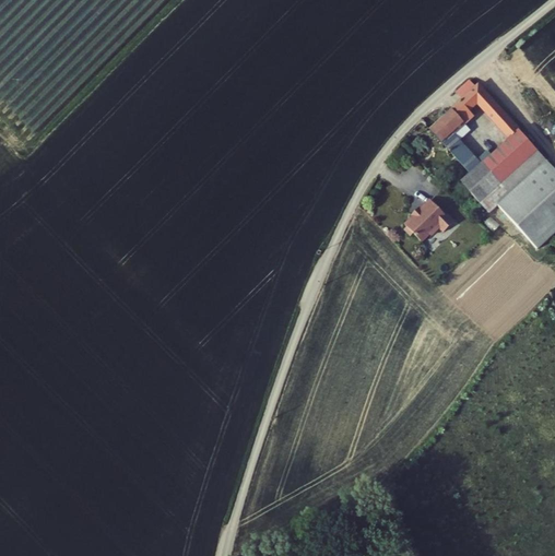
[(519,130),(479,83),(476,85),(472,80),(458,91),(462,96),(460,99),(470,110),(479,104),(509,139),(519,130)]
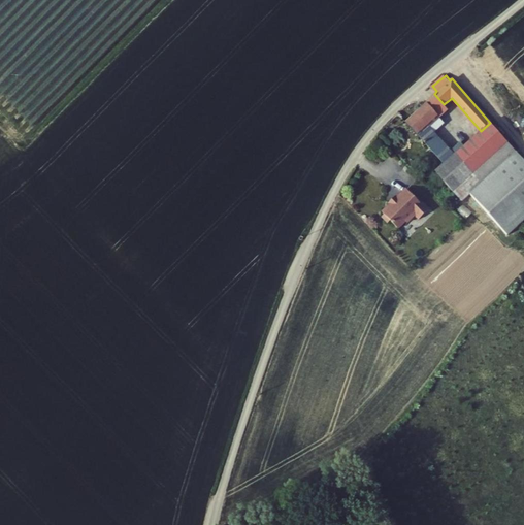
[(434,94),(426,101),(438,116),(448,108),(444,104),(434,94)]
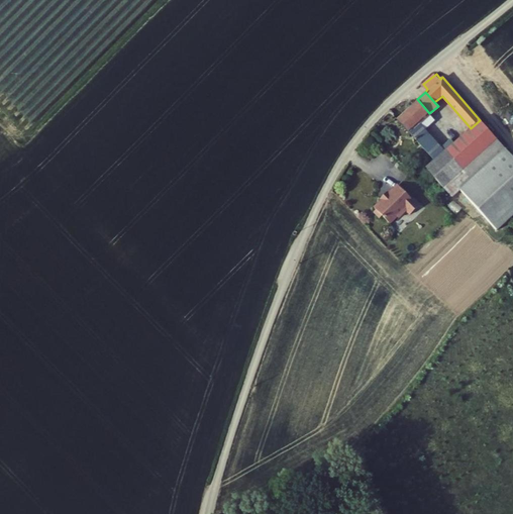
[(396,117),(416,141),(421,136),(455,175),(470,162),(454,143),(451,140),(439,149),(422,129),(433,118),(429,113),(417,99),(396,117)]
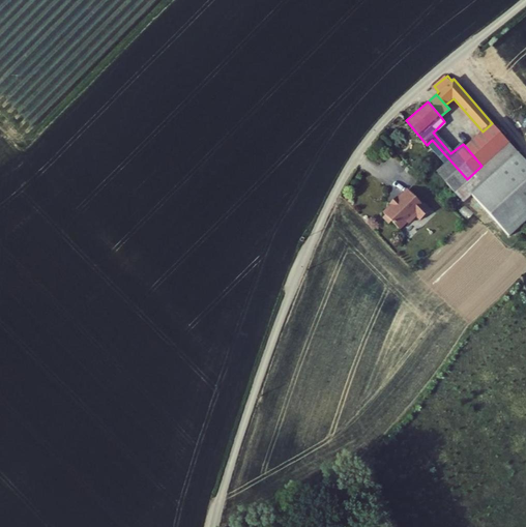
[(492,123),(483,132),(466,147),(481,166),(508,142),(492,123)]
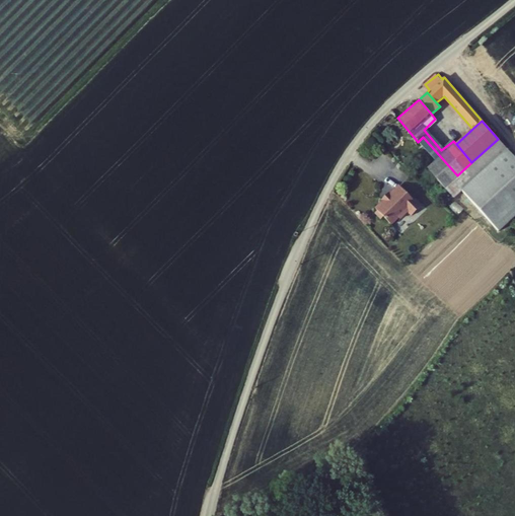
[(423,137),(418,142),(435,161),(427,168),(443,188),(457,175),(423,137)]
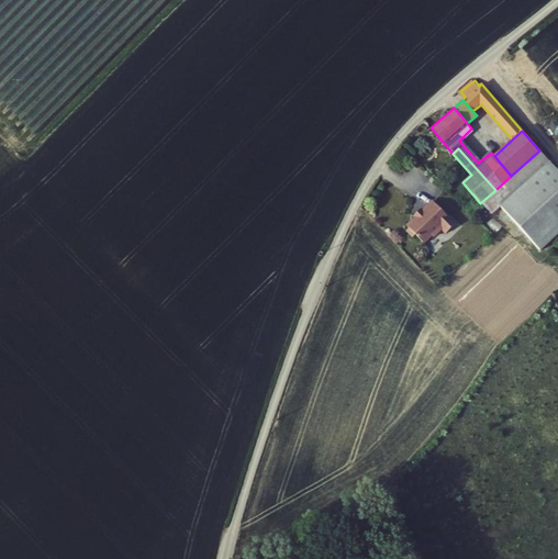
[(490,214),(499,207),(549,161),(539,151),(511,176),(495,190),(502,197),(487,211),(490,214)]
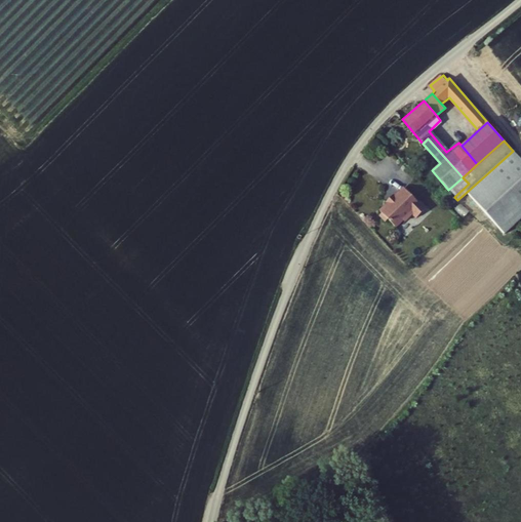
[(520,160),(513,151),(466,193),(502,235),(520,217),(520,160)]
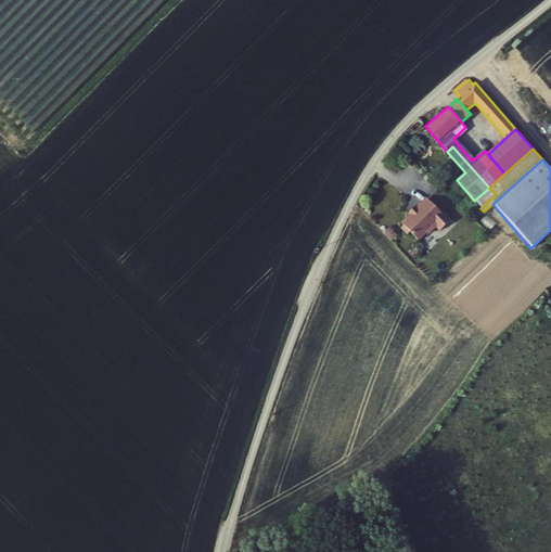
[(496,194),(489,188),(474,201),(481,208),(496,194)]
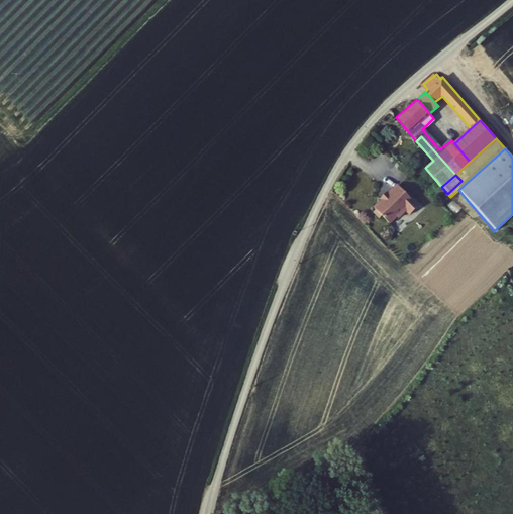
[(412,199),(397,183),(388,192),(389,194),(383,199),(382,198),(374,206),(376,208),(374,210),(380,216),(382,214),(389,222),(397,215),(398,217),(406,209),(410,213),(418,205),(412,199)]
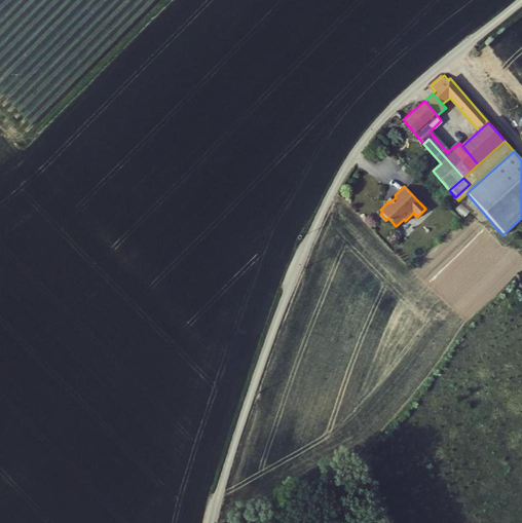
[(395,195),(394,194),(387,200),(388,201),(389,202),(396,197),(395,195)]
